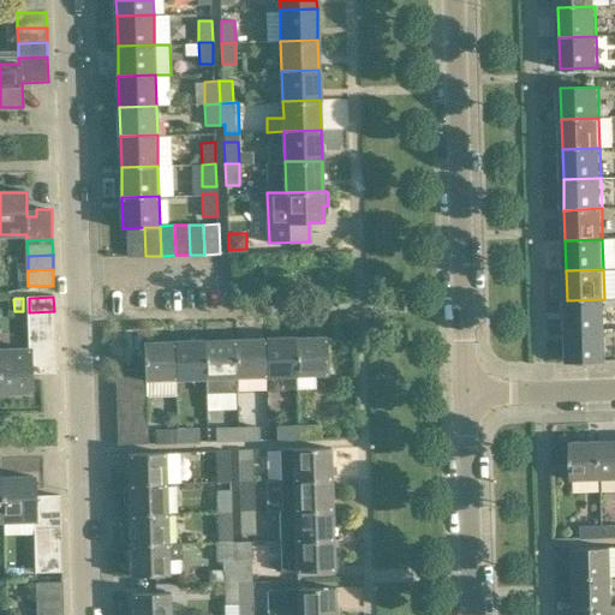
[(605,330),(604,299),(567,300),(567,332),(605,330)]
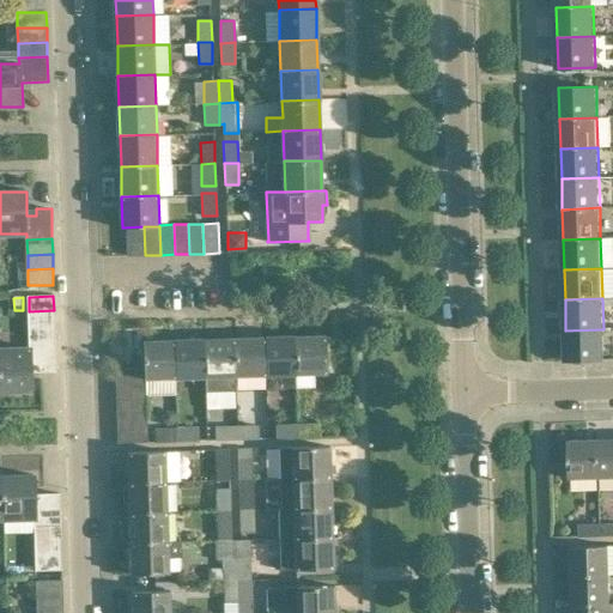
[(54,326),(54,310),(29,311),(29,327),(54,326)]
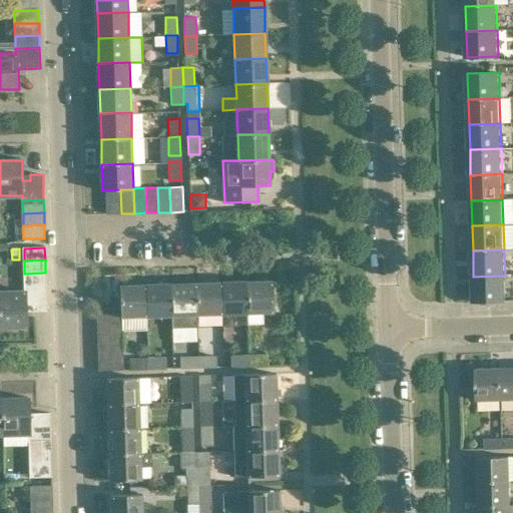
[(46,285),(45,273),(24,274),(25,286),(46,285)]
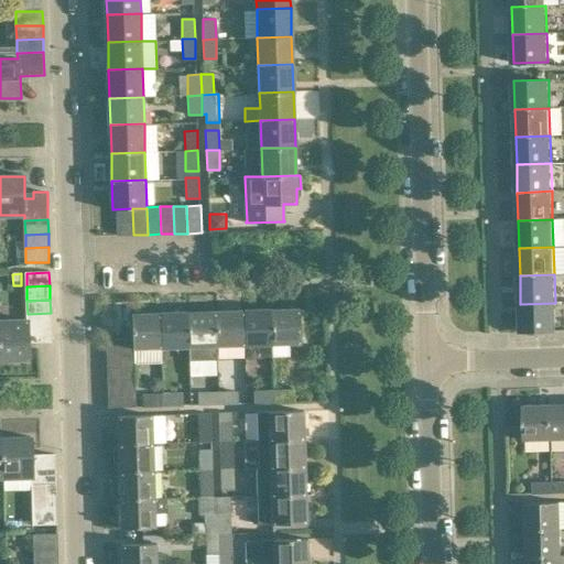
[(556,331),(555,303),(520,304),(521,332),(556,331)]
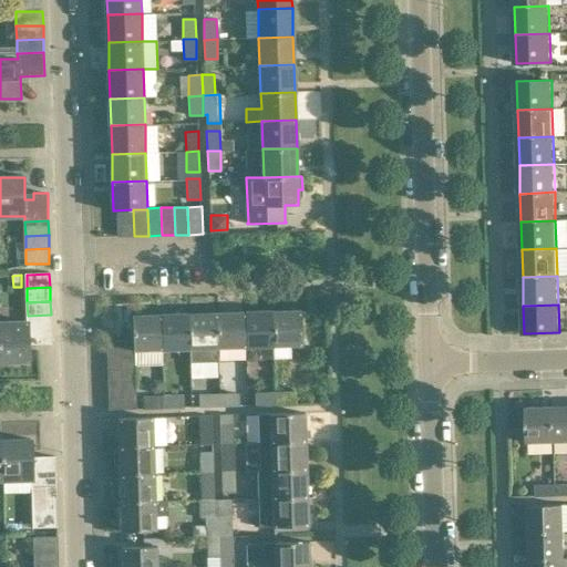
[(300,310),(271,311),(272,346),(274,359),(290,358),(290,344),(301,344),(300,310)]
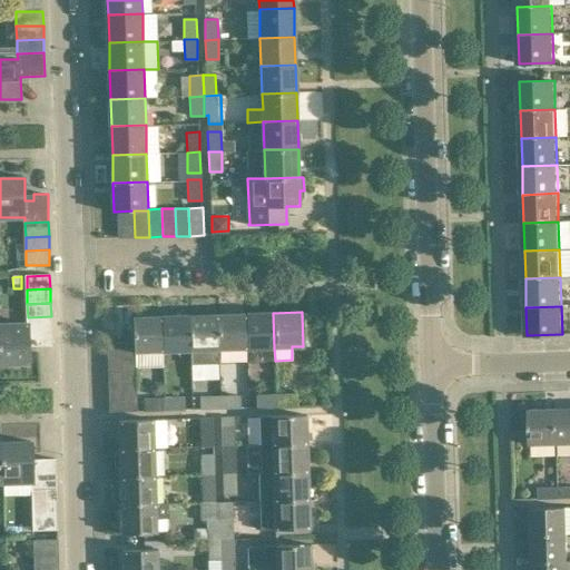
[(274,347),(273,313),(247,314),(248,349),(274,347)]
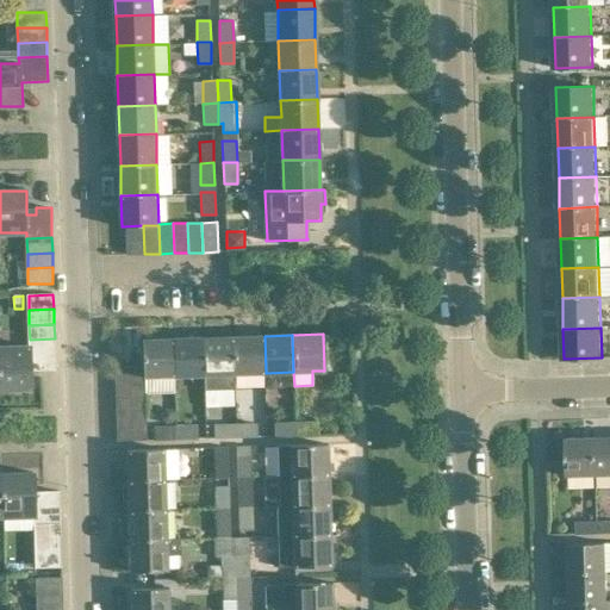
[(236,373),(235,336),(203,337),(204,374),(205,374),(205,390),(236,388),(236,373)]
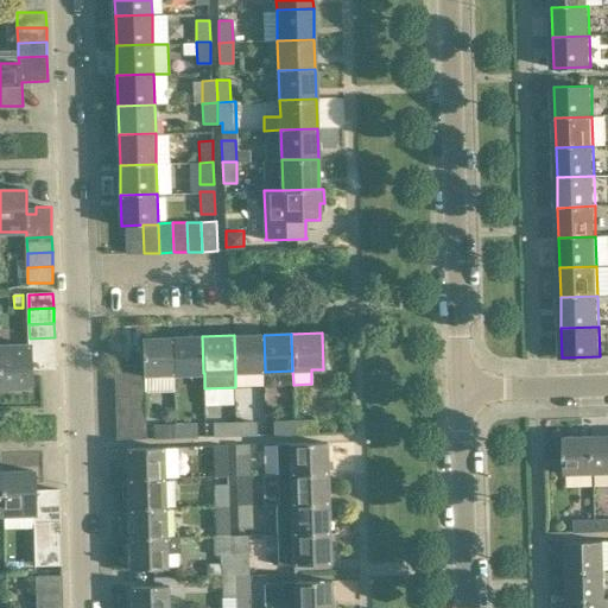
[(265,372),(264,335),(234,335),(235,372),(265,372)]
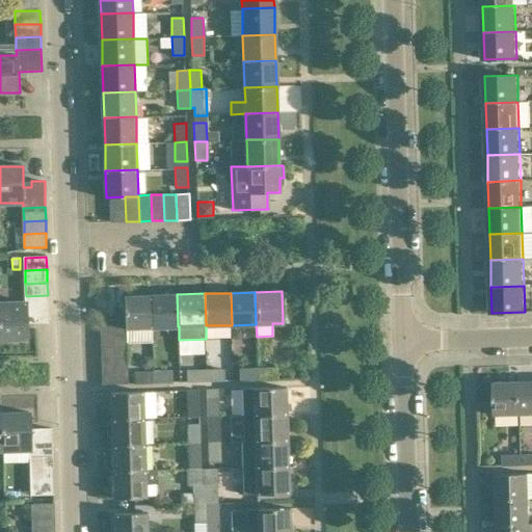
[(178,326),(177,294),(152,295),(153,327),(178,326)]
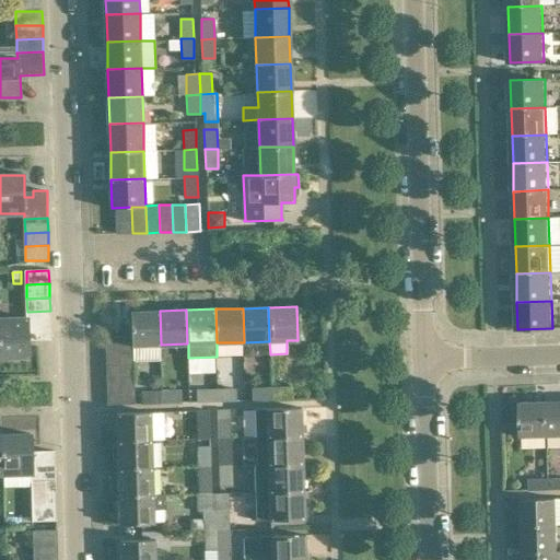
[(37,334),(37,339),(51,339),(50,311),(27,312),(27,317),(0,318),(0,357),(28,357),(27,334),(37,334)]
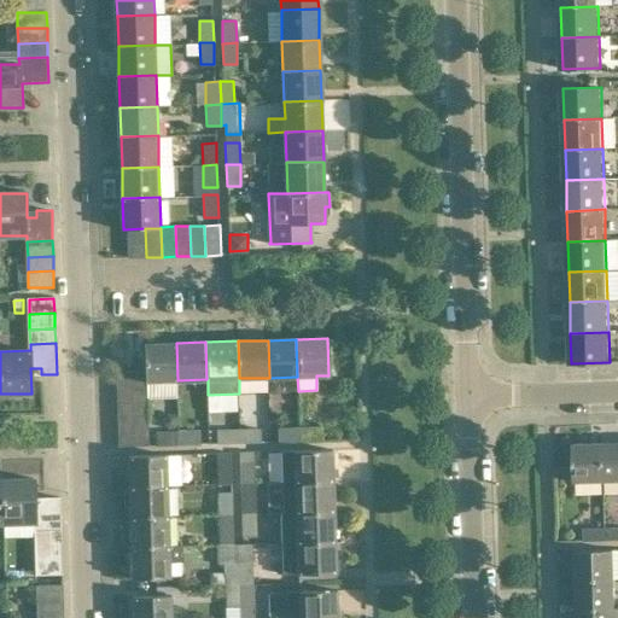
[(145,349),(126,349),(127,372),(147,371),(147,382),(149,382),(178,380),(176,343),(145,344),(145,349)]
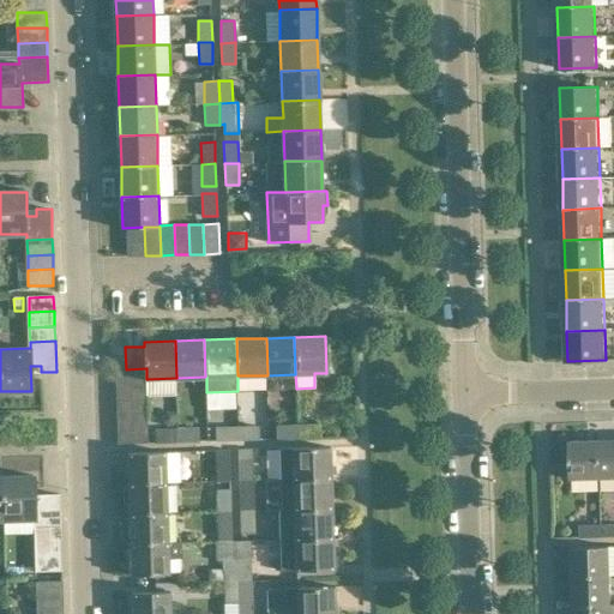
[(146,379),(146,368),(126,369),(115,369),(116,385),(149,384),(148,379),(146,379)]
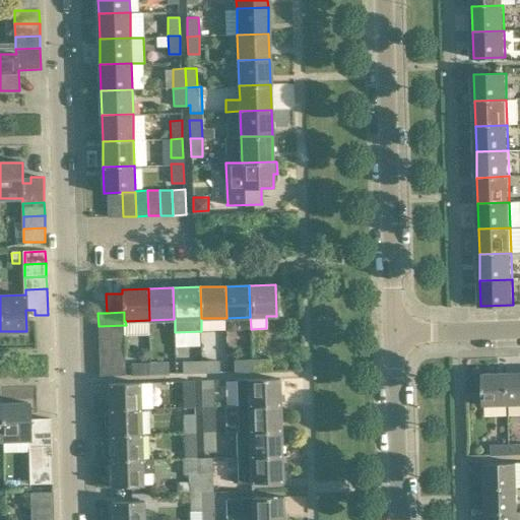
[(126,337),(126,325),(99,326),(99,338),(126,337)]
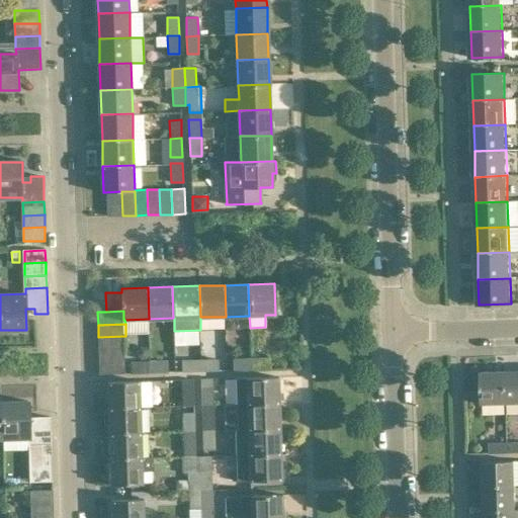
[(125,348),(125,336),(98,337),(99,349),(125,348)]
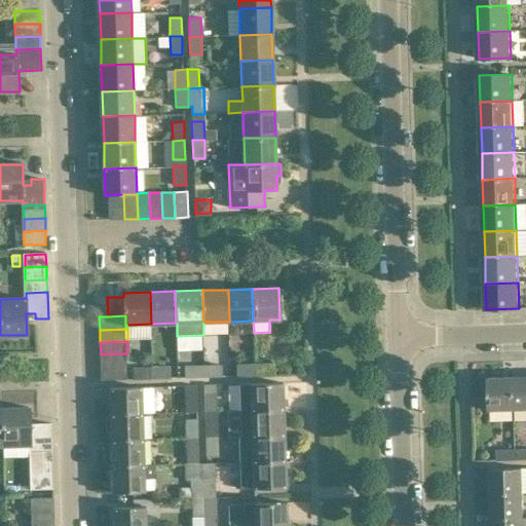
[(128,366),(127,353),(101,354),(101,367),(128,366)]
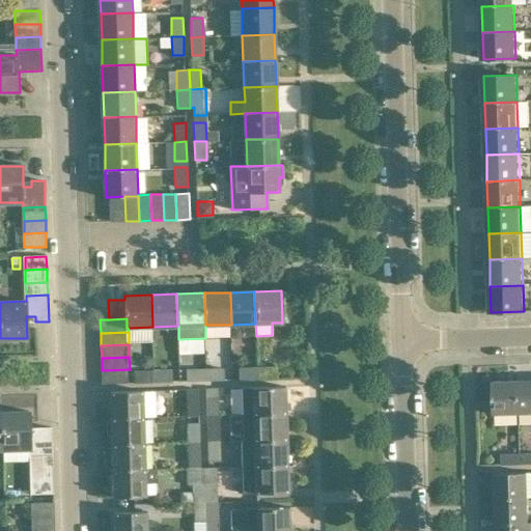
[(258,379),(257,367),(239,368),(240,379),(258,379)]
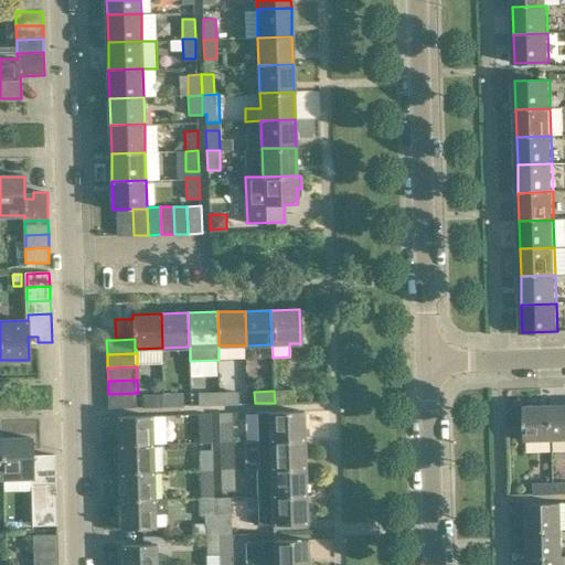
[(294,391),(274,391),(275,403),(295,402),(294,391)]
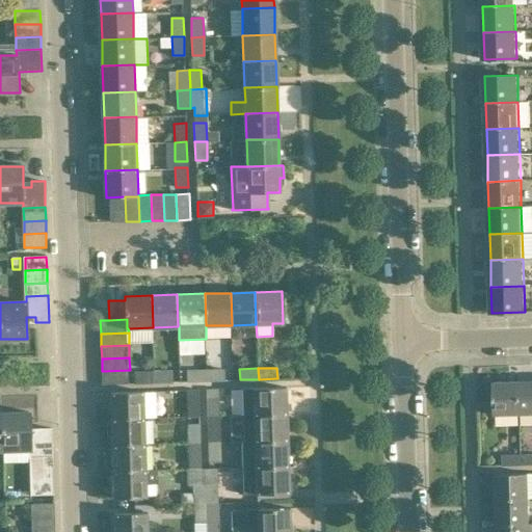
[(208,381),(207,369),(187,370),(187,381),(208,381)]
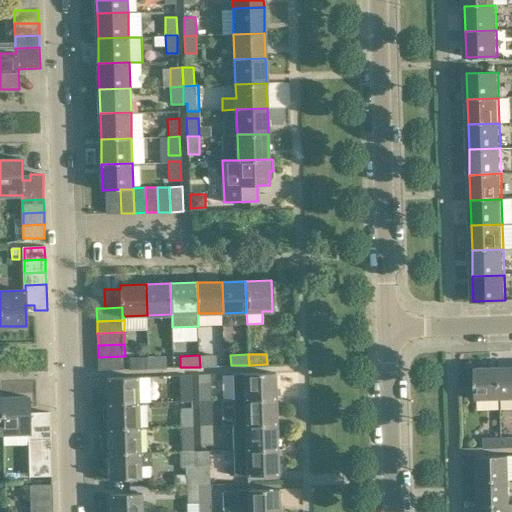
[(216,355),(199,355),(200,367),(216,366),(216,355)]
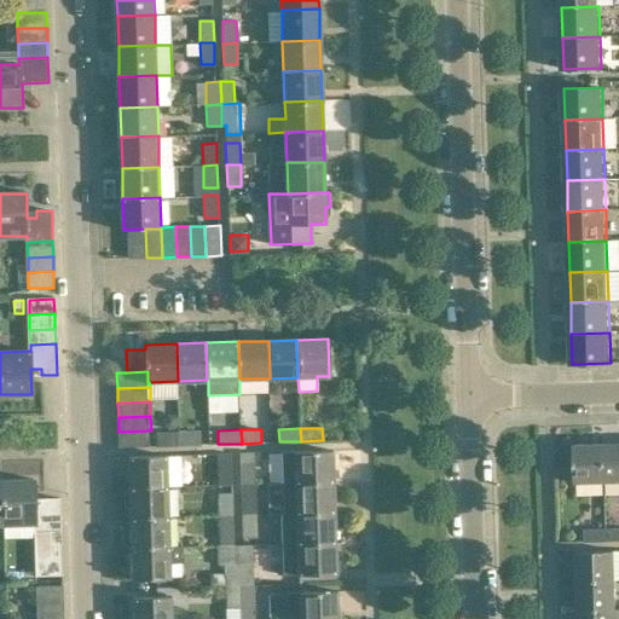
[(151,446),(151,431),(119,432),(120,447),(151,446)]
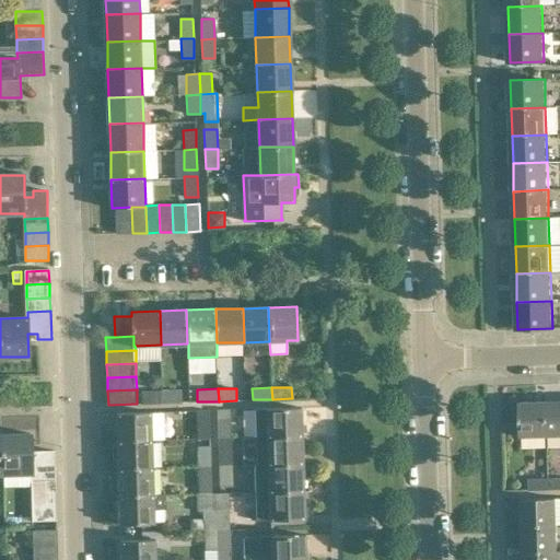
[(163,403),(163,391),(141,391),(141,403),(163,403)]
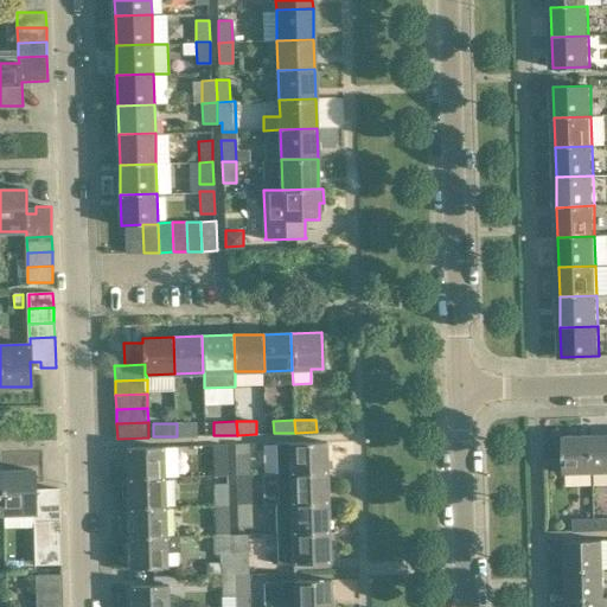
[(197,423),(177,423),(177,436),(197,436),(197,423)]
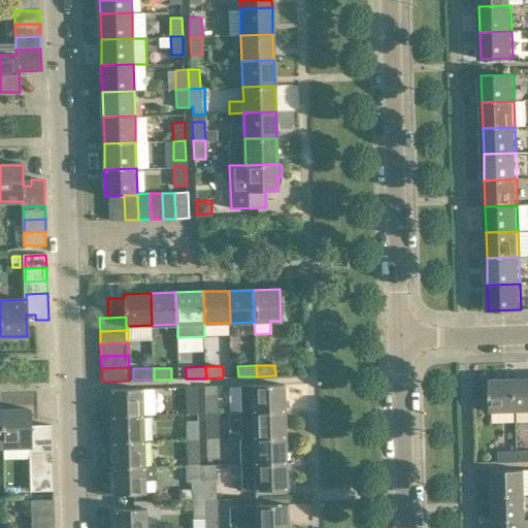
[(527,409),(527,378),(515,380),(516,410),(527,409)]
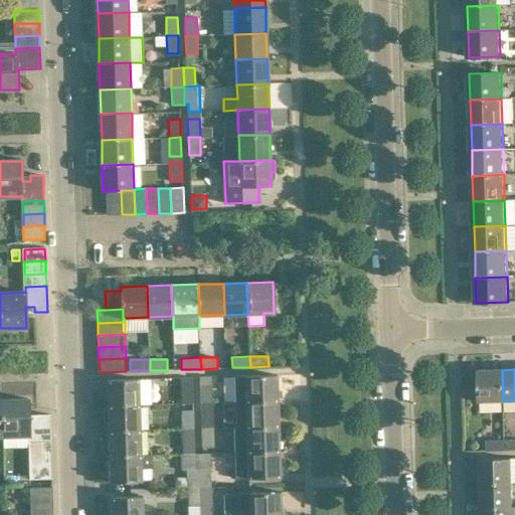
[(503,400),(502,370),(478,371),(479,401),(503,400)]
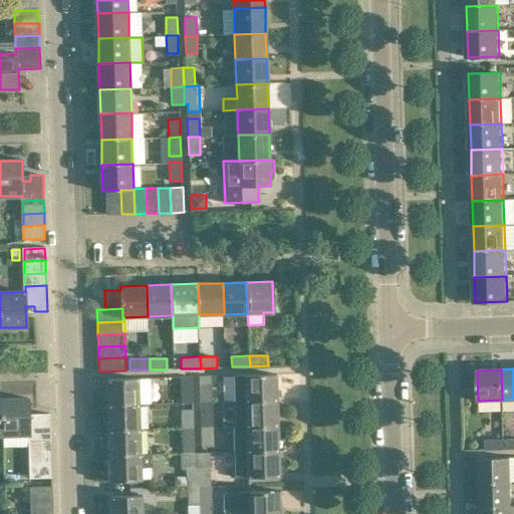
[(276,374),(235,375),(236,402),(277,400),(276,374)]
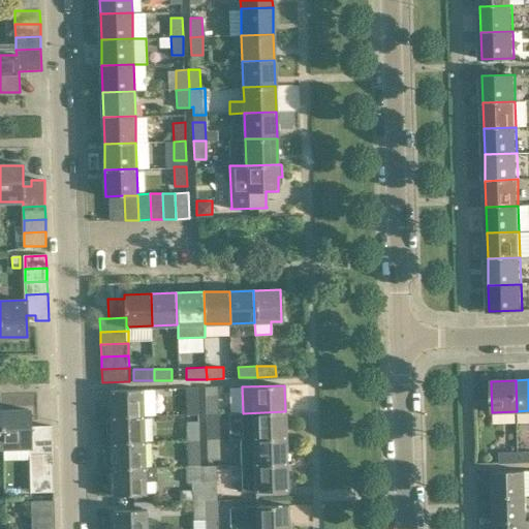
[(205,386),(206,414),(218,413),(217,386),(205,386)]
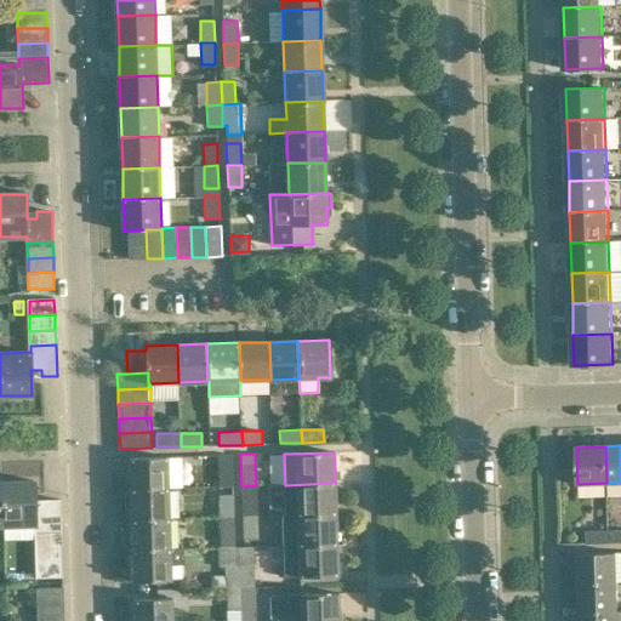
[(233,486),(232,455),(217,455),(218,486),(233,486)]
